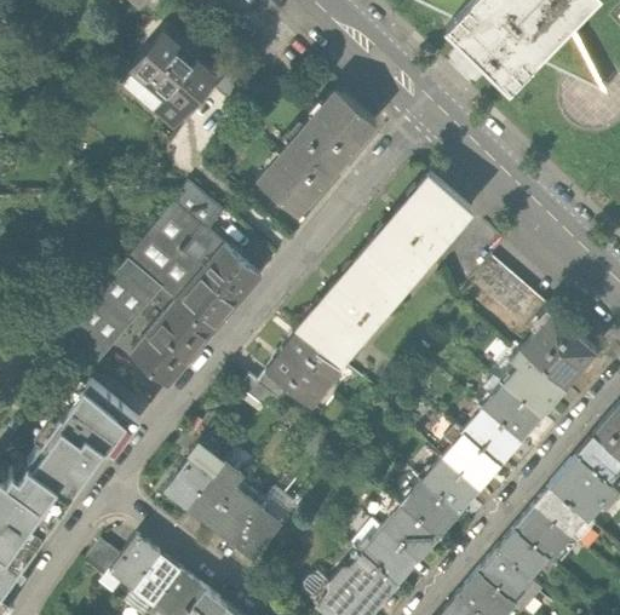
[(415,0),(454,18),(472,0),(415,0)]
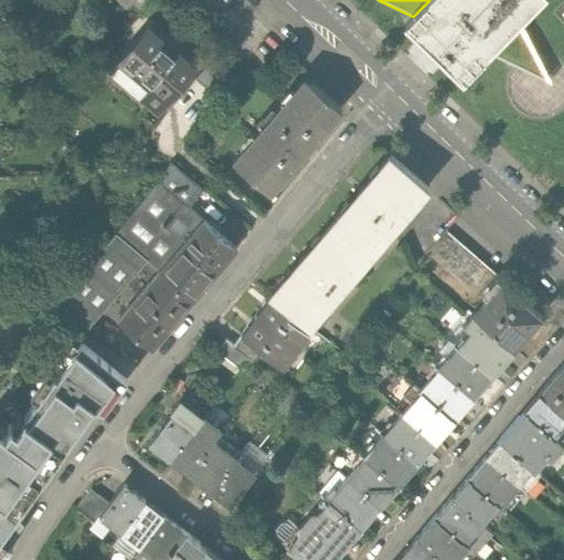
[(563,0),(430,0),(413,17),(403,27),(433,57),(444,68),(463,86),(490,55),(520,24),(542,0),(563,0)]
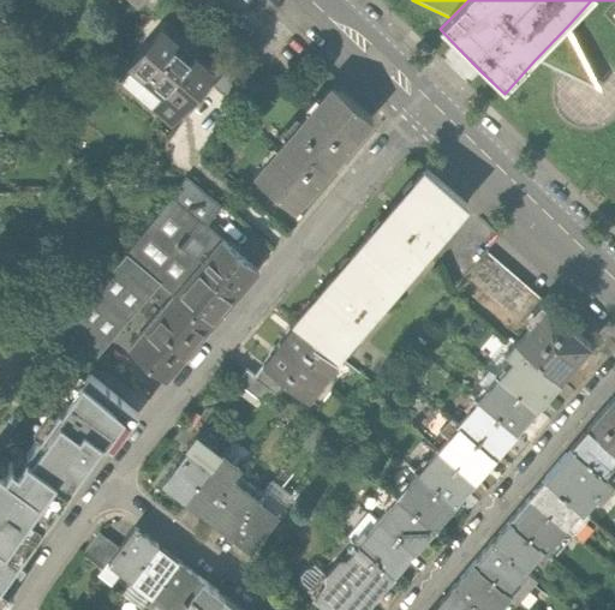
[(567,27),(535,60),(566,76),(599,91),(586,66),(567,27)]
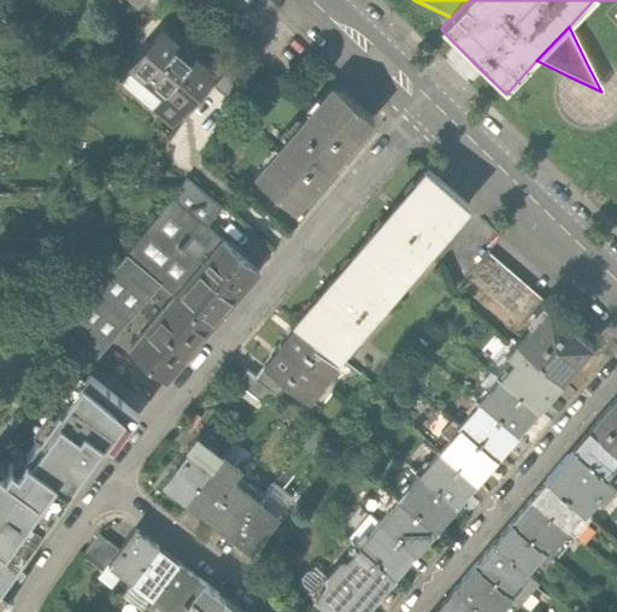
[(216,86),(162,37),(128,75),(162,105),(152,116),(171,134),(216,86)]
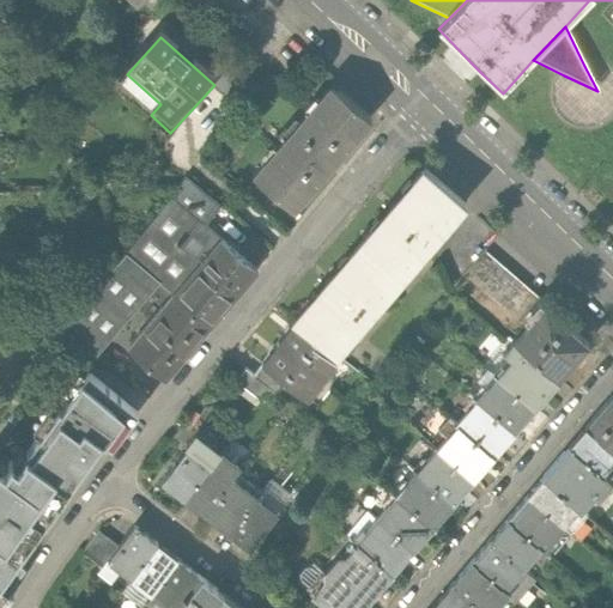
[(220,84),(244,103),(258,87),(234,67),(220,84)]
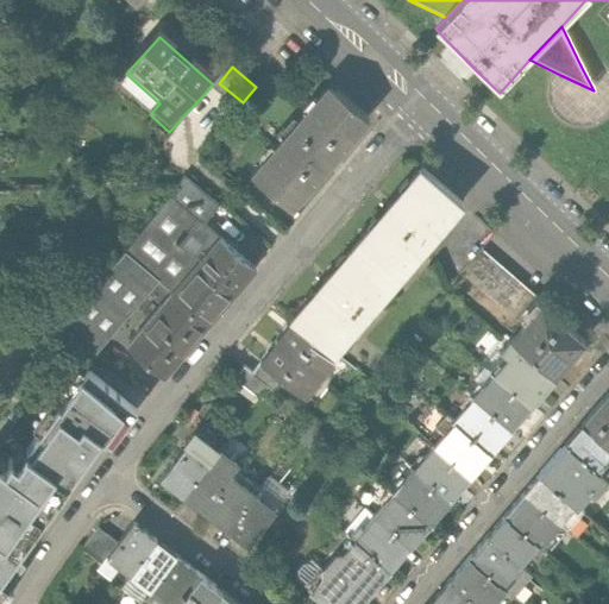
[(251,181),(294,218),(370,127),(327,92),(251,181)]
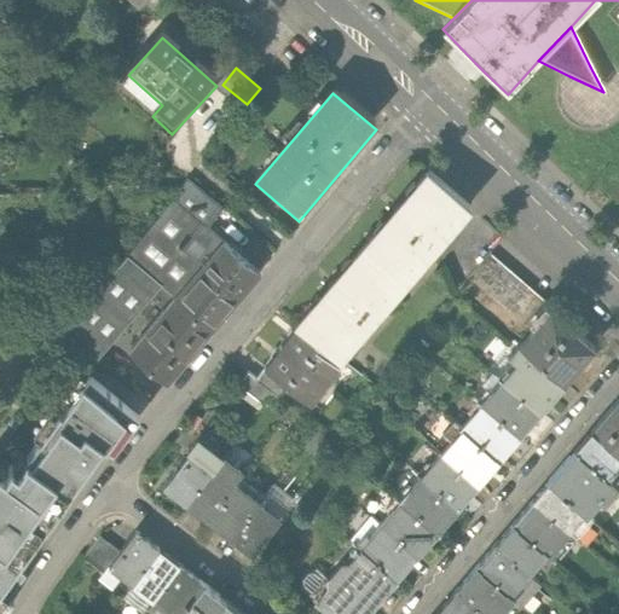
[(468,210),(427,177),(363,253),(404,287),(468,210)]
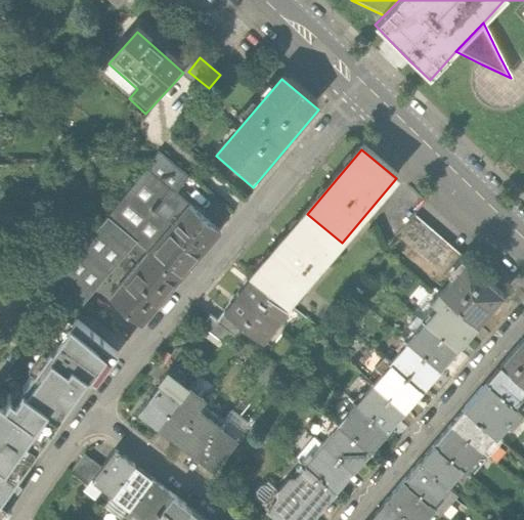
[(137,249),(147,258),(187,211),(175,201),(188,183),(161,161),(107,224),(137,249)]
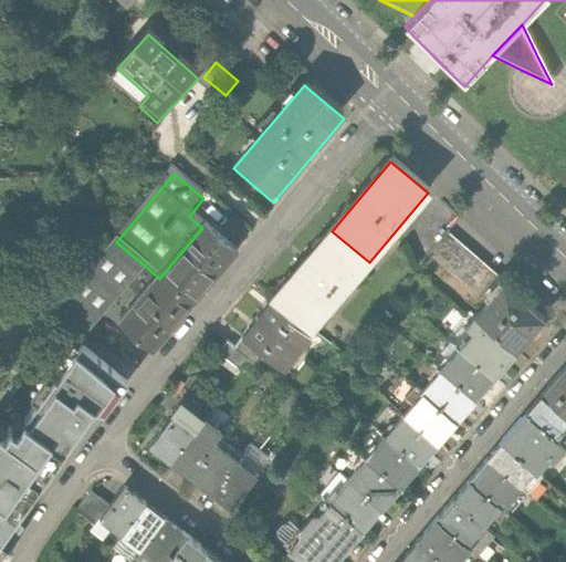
[(202,228),(159,279),(195,309),(238,258),(202,228)]
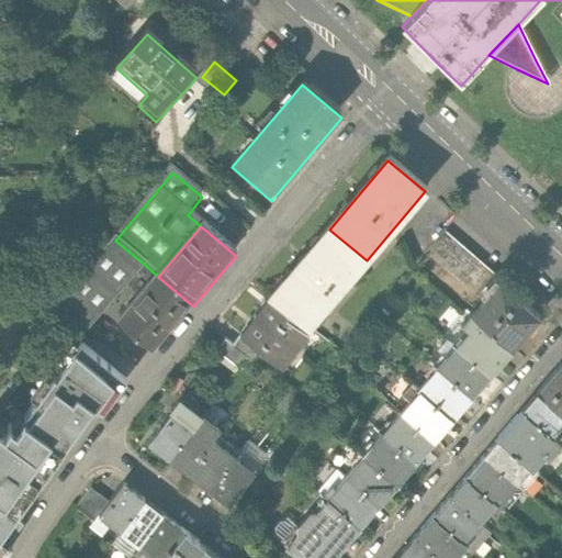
[(269,300),(307,330),(367,260),(329,230),(269,300)]
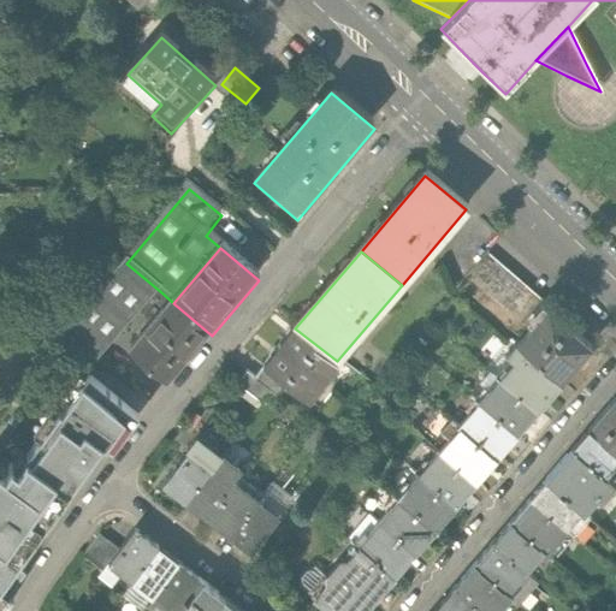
[(529,336),(548,314),(550,312),(487,259),(467,283),(529,336)]
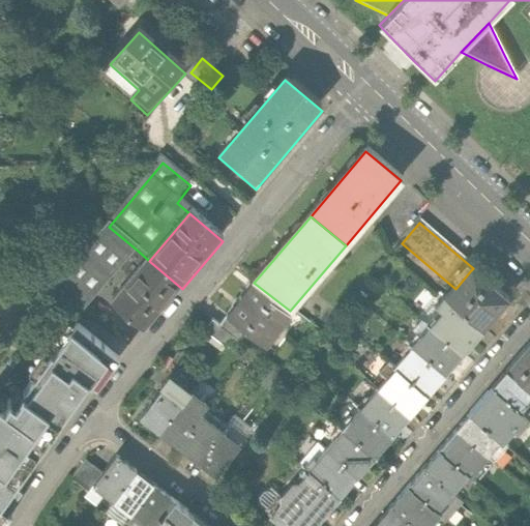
[(85,316),(139,252),(109,227),(55,290),(85,316)]
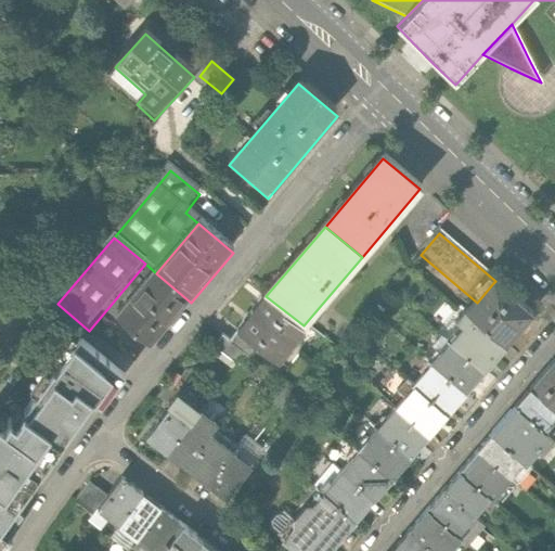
[(150,351),(191,303),(156,273),(115,322),(150,351)]
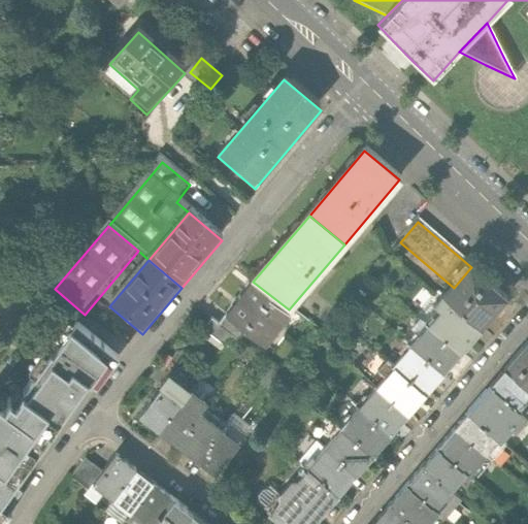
[(454,288),(442,301),(480,333),(506,302),(469,269),(454,288)]
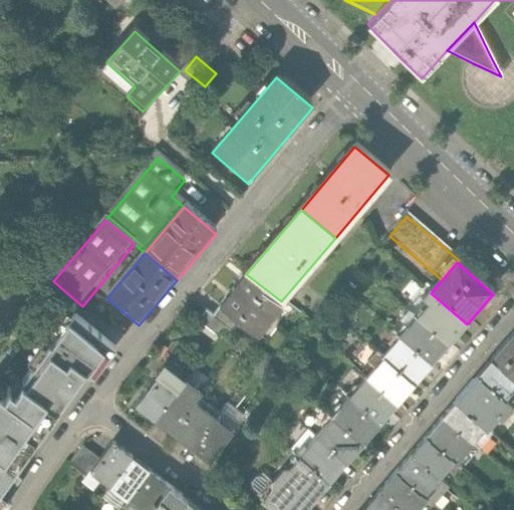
[(246,274),(233,292),(272,322),(283,308),(278,304),(281,301),(246,274)]
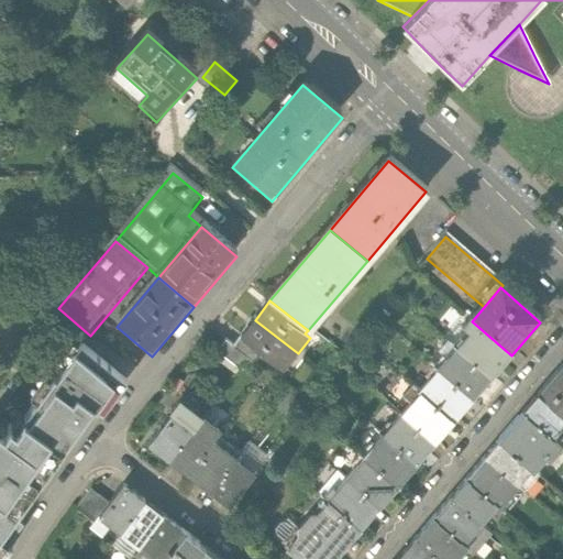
[(283,372),(298,353),(255,320),(240,339),(263,357),(283,372)]
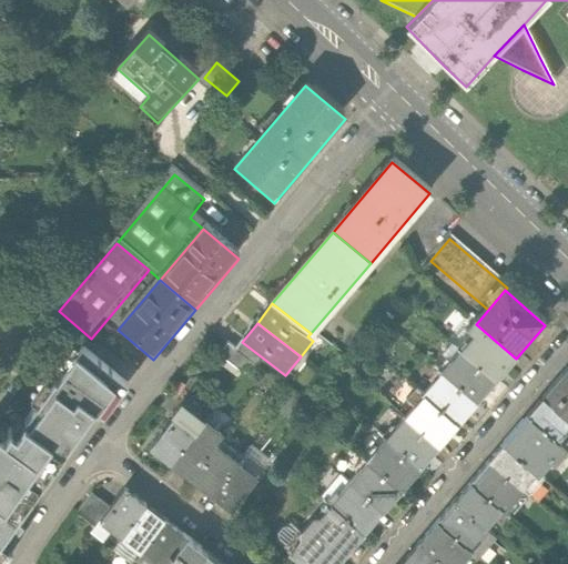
[(495,384),(516,359),(476,324),(468,333),(475,338),(460,354),(495,384)]
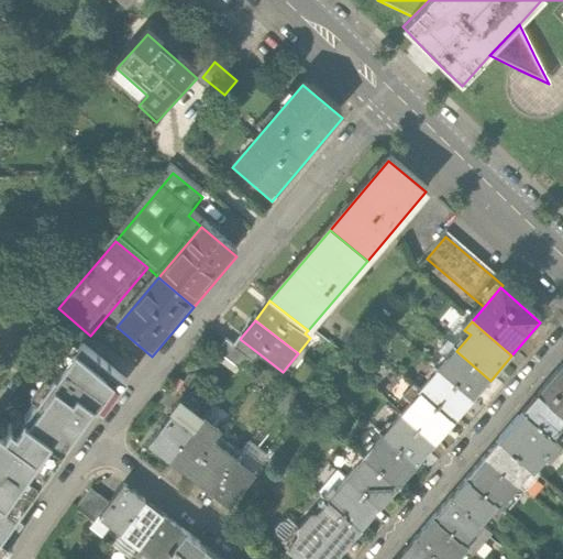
[(255,366),(263,357),(240,339),(232,350),(247,362),(255,366)]
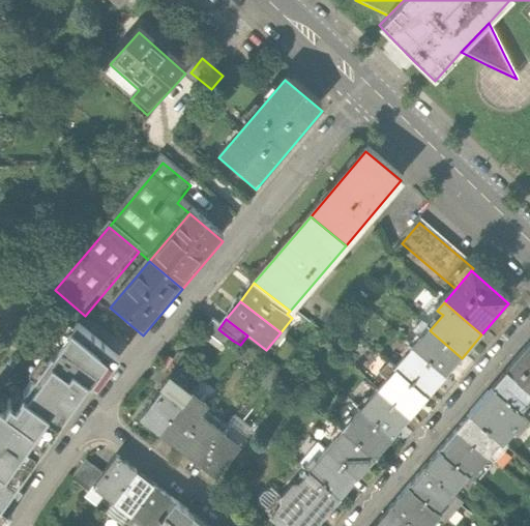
[(226,350),(233,341),(218,329),(212,324),(204,333),(226,350)]
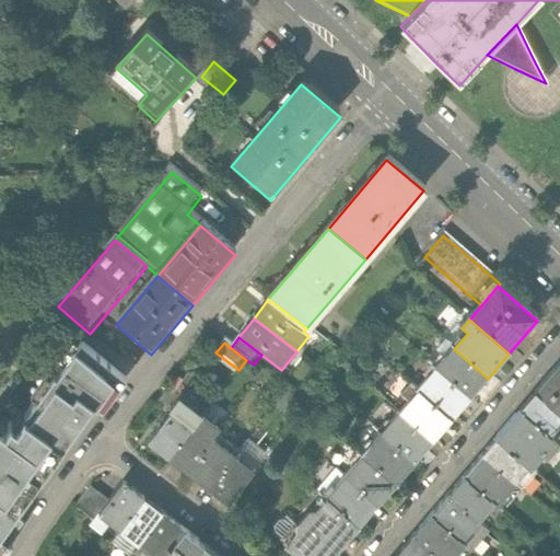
[(469,400),(488,379),(454,349),(435,371),(469,400)]
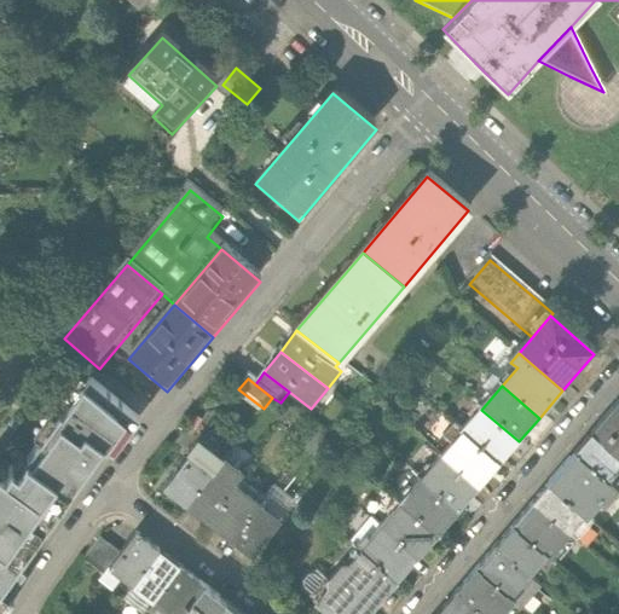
[(87,388),(34,462),(71,488),(99,449),(105,453),(131,420),(87,388)]
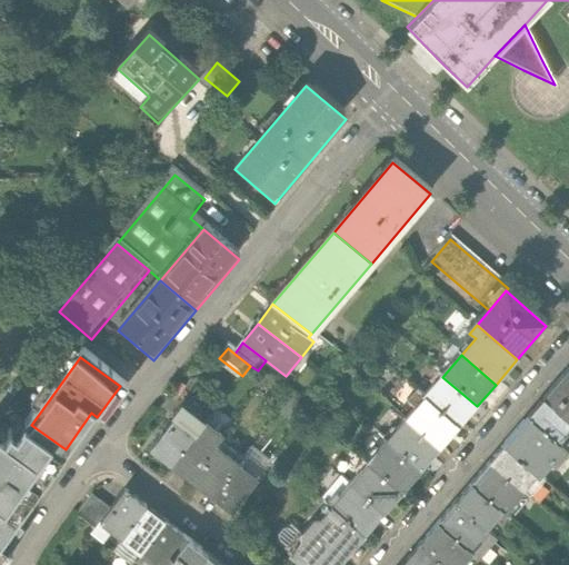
[(568,373),(543,403),(568,425),(568,373)]
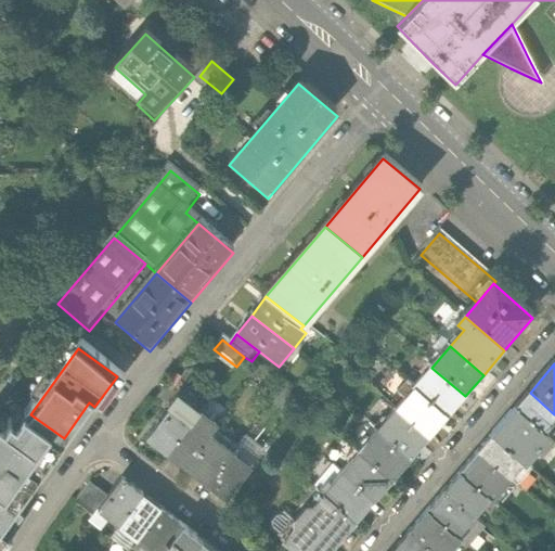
[(447,418),(465,396),(431,368),(413,389),(447,418)]
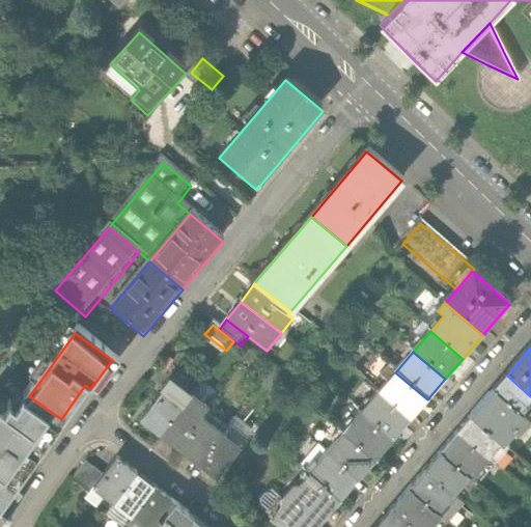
[(410,420),(427,399),(395,372),(379,393),(410,420)]
